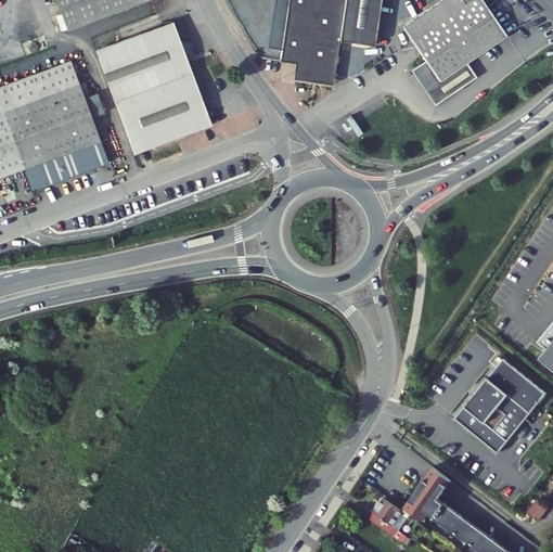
[(56,0),(67,30),(152,0),(56,0)]
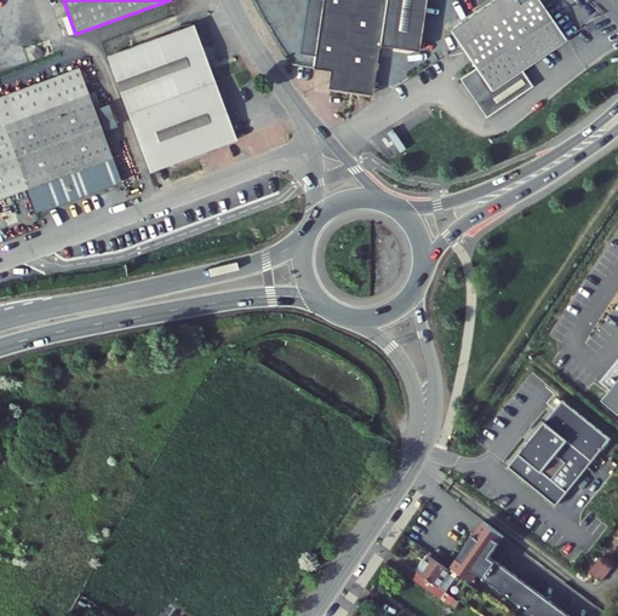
[(330,11),(330,0),(318,0),(318,10),(330,11)]
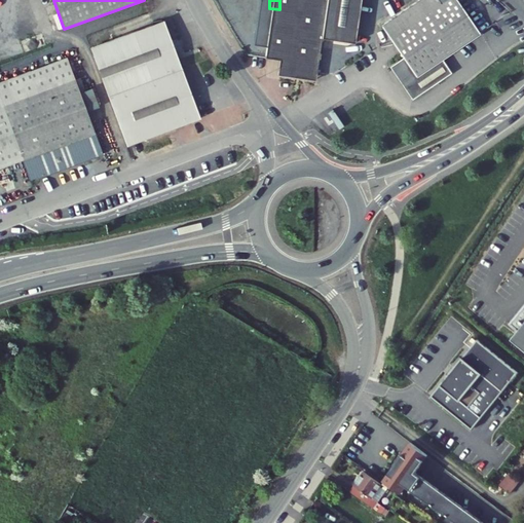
[(326,88),(330,47),(330,42),(365,44),(368,0),(279,0),(279,9),(274,70),(289,72),(287,85),(326,88)]
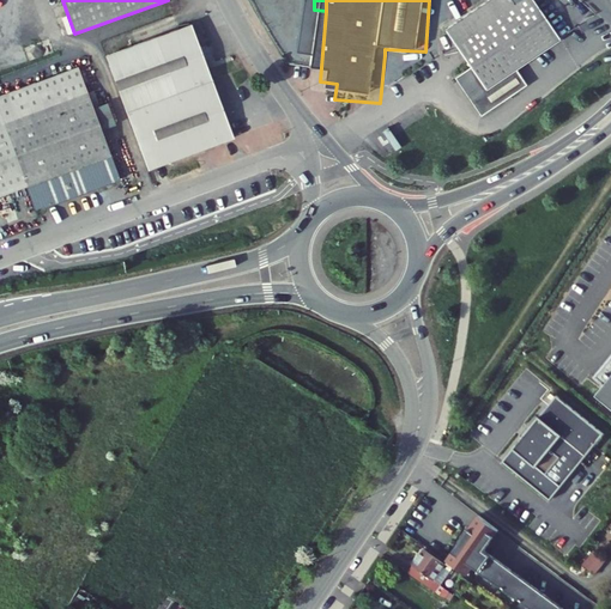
[(528,0),(525,2),(524,0),(492,0),(453,25),(478,62),(459,74),(485,114),(532,83),(522,68),(567,38),(539,0),(528,0)]
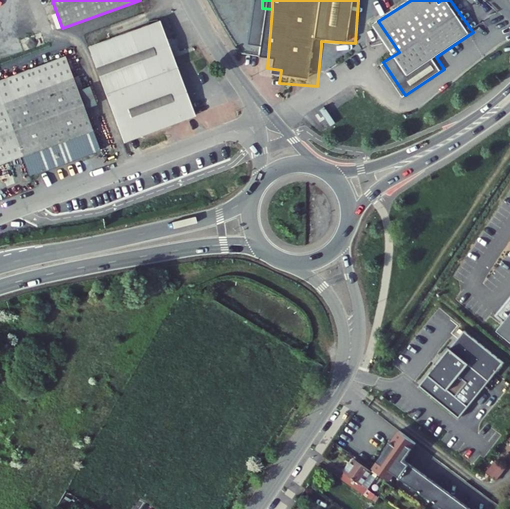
[(196,118),(161,22),(89,48),(124,144),(196,118)]
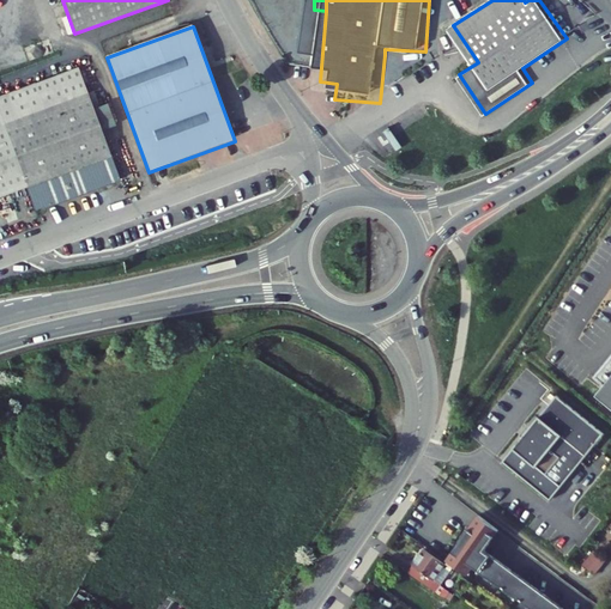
[(121,178),(78,66),(0,95),(0,195),(26,187),(36,212),(121,178)]
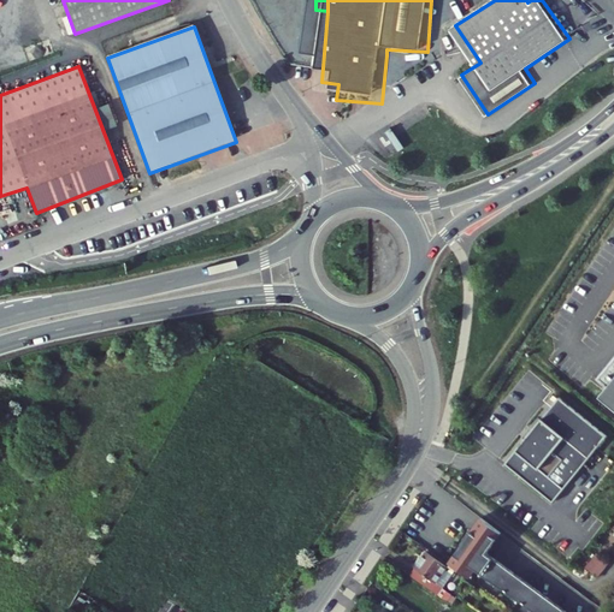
[(543,417),(503,468),(553,505),(604,437),(556,400),(543,417)]
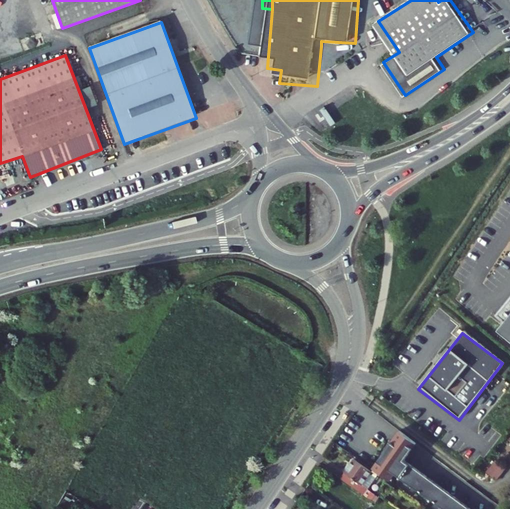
[(399,435),(373,473),(375,474),(381,478),(390,485),(395,479),(404,464),(416,448),(399,435)]
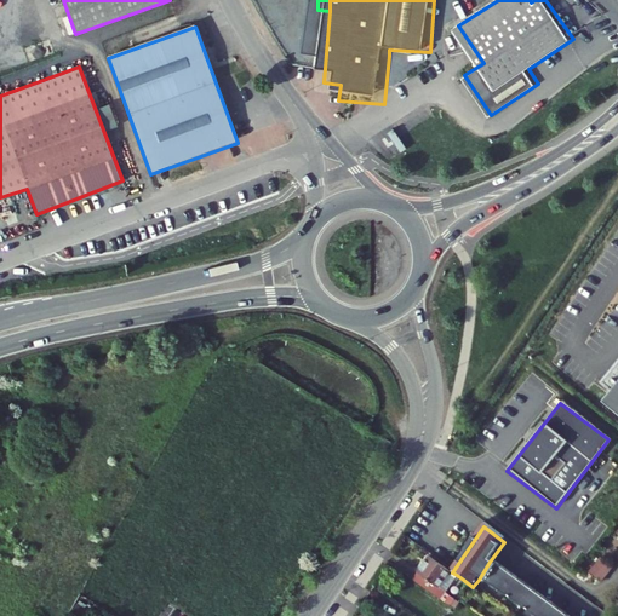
[(446,597),(441,593),(452,577),(431,562),(419,579),(433,589),(440,594),(446,598),(446,597)]
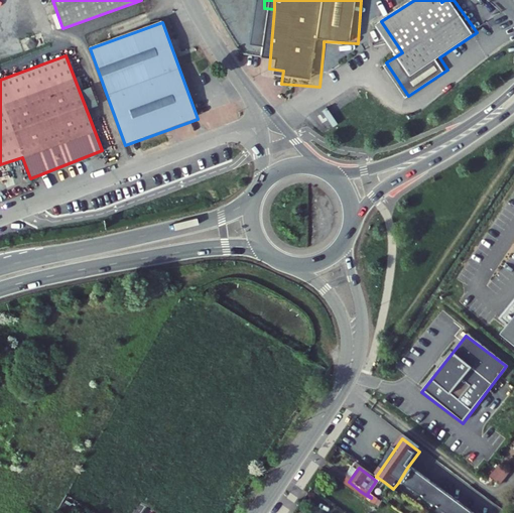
[(471,512),(407,468),(398,483),(441,512),(471,512)]
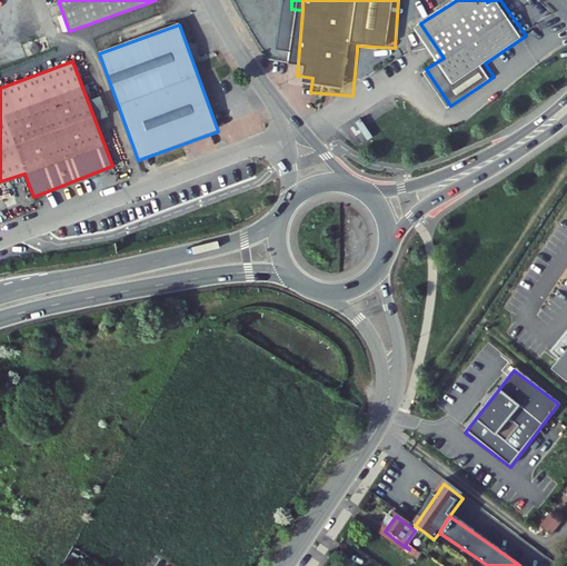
[(417,527),(415,530),(405,545),(409,548),(410,549),(424,532),(417,527)]
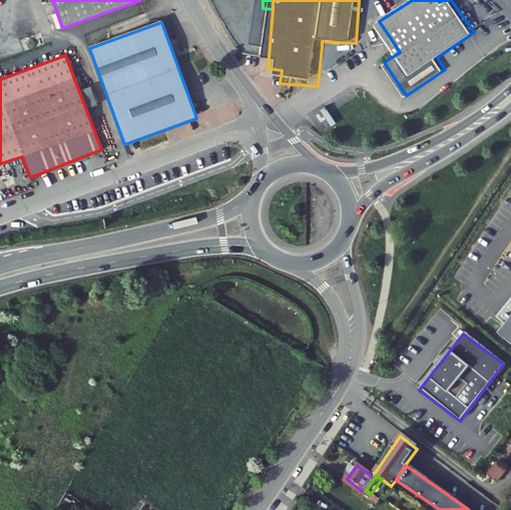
[(358,488),(347,479),(343,484),(365,500),(369,495),(364,492),(358,488)]
